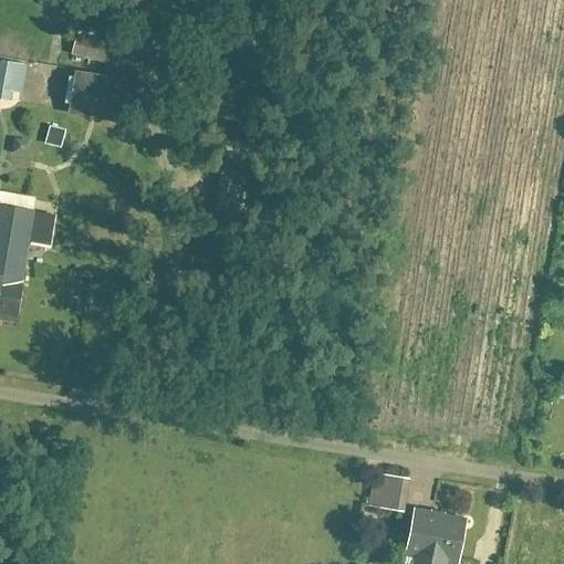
[(0,86),(23,92),(29,64),(0,58),(0,86)]
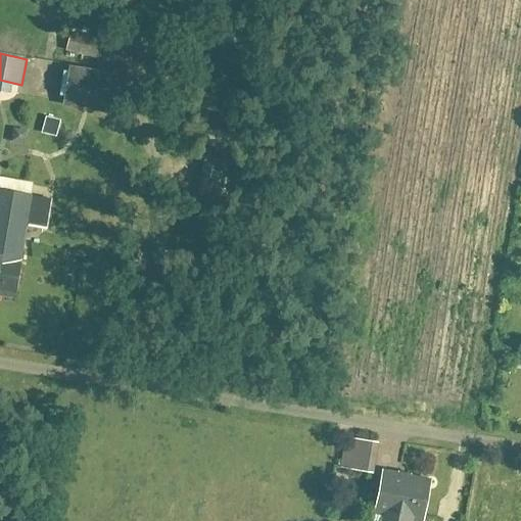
[(11,128),(9,141),(24,143),(26,130),(11,128)]
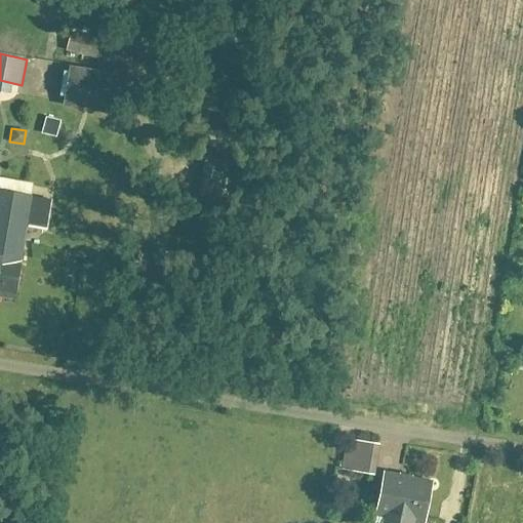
[(0,291),(15,294),(31,193),(0,187),(0,291)]
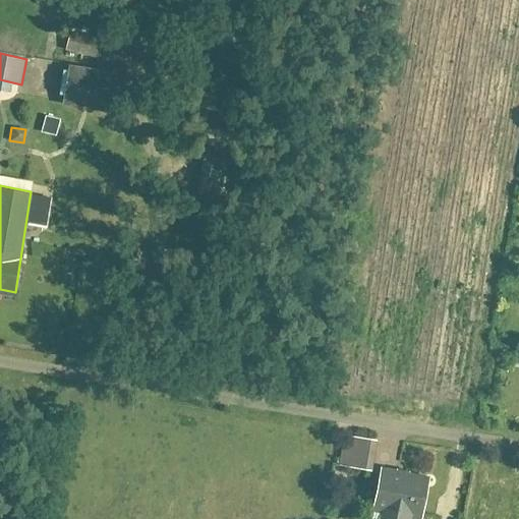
[(27,225),(46,227),(50,197),(32,195),(27,225)]
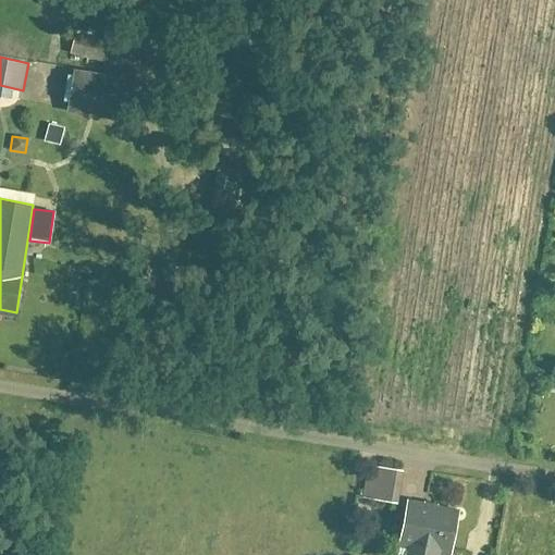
[(368,466),(362,498),(396,505),(403,472),(368,466)]
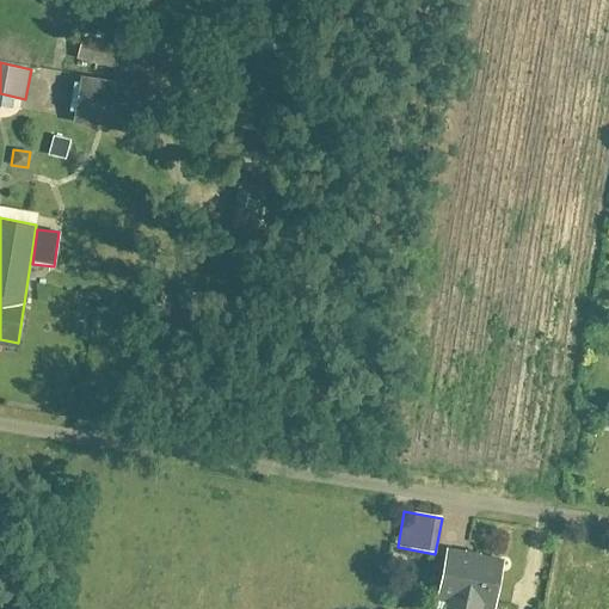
[(448,552),(440,600),(490,608),(491,608),(500,561),(448,552)]
